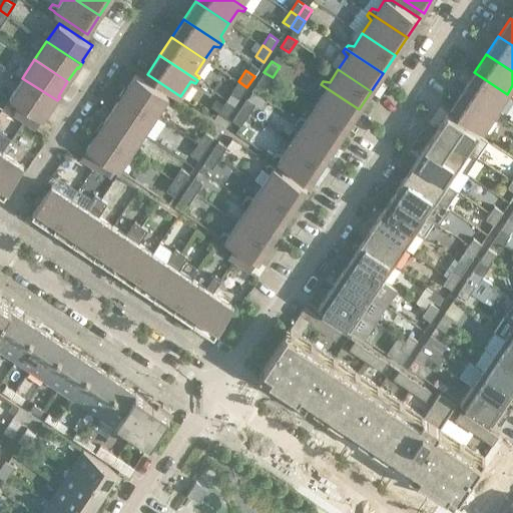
[(265,88),(273,77),(264,72),(257,83),(265,88)]
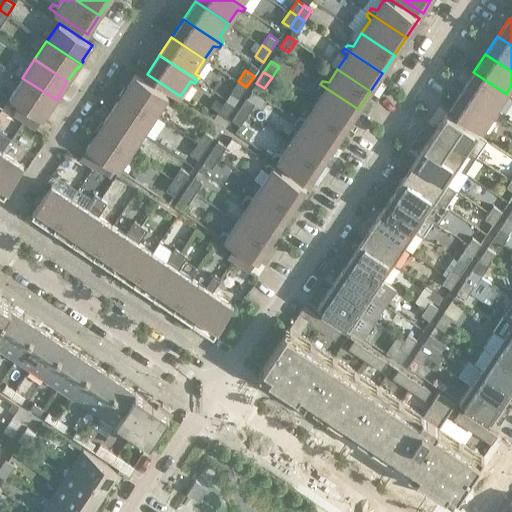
[(506,94),(473,72),(461,90),(499,115),(501,112),(498,107),(506,94)]
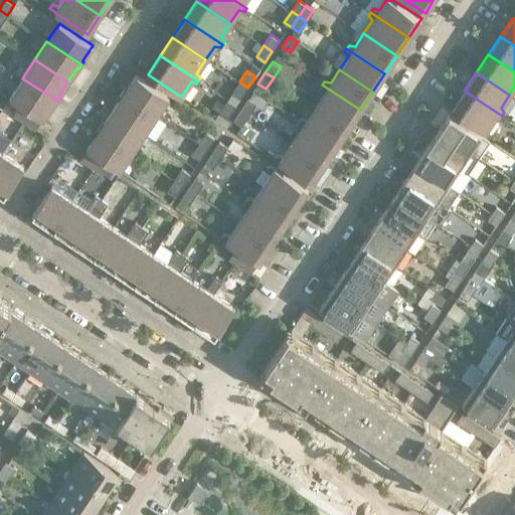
[(169,97),(144,79),(136,74),(126,90),(124,89),(122,92),(156,115),(169,97)]
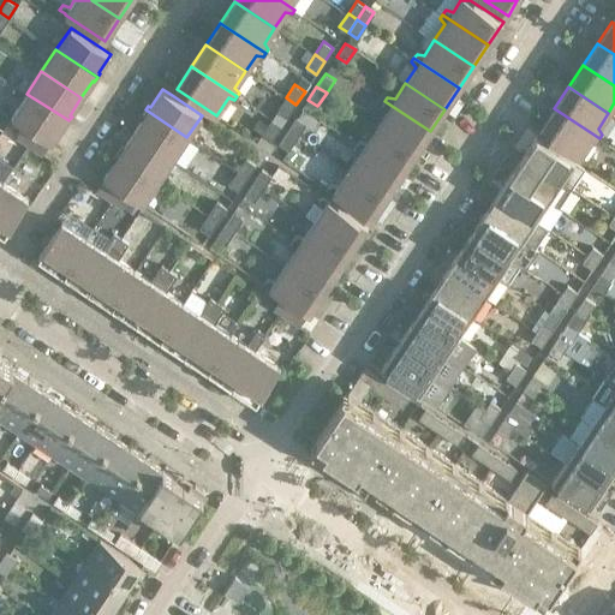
[(69,120),(27,94),(12,115),(24,124),(51,142),(52,142),(64,124),(65,125),(69,120)]
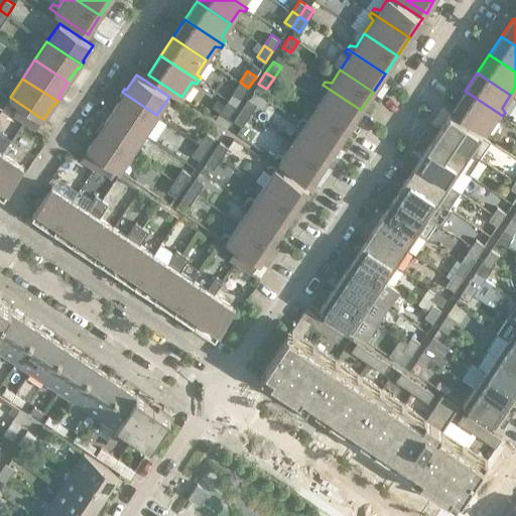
[(241,99),(248,88),(240,82),(233,93),(241,99)]
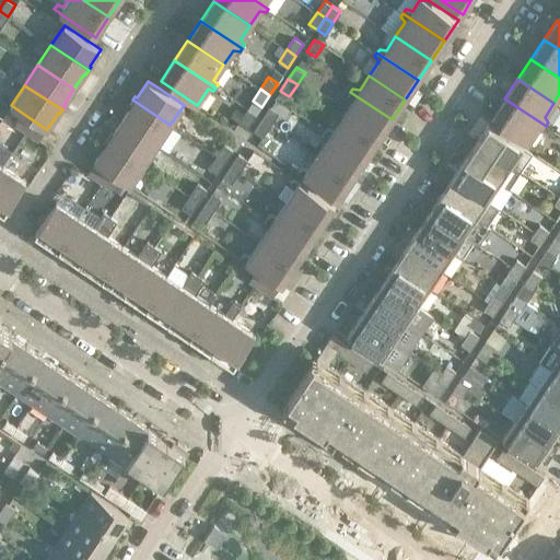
[(392,119),(350,92),(348,95),(352,101),(342,115),(378,139),(392,119)]
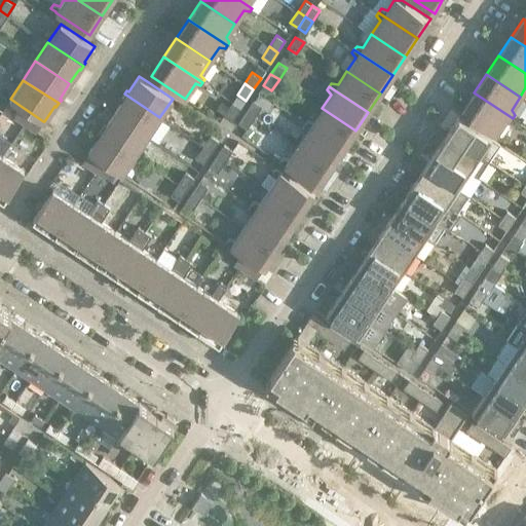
[(513,118),(474,92),(461,112),(495,135),(504,120),(511,121),(513,118)]
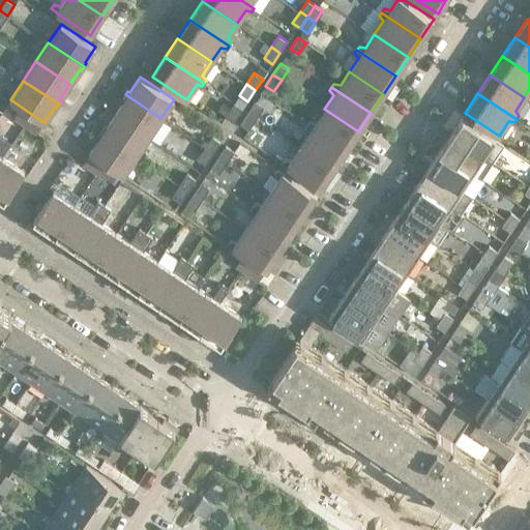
[(160,118),(125,94),(122,98),(124,99),(114,114),(148,137),(160,118)]
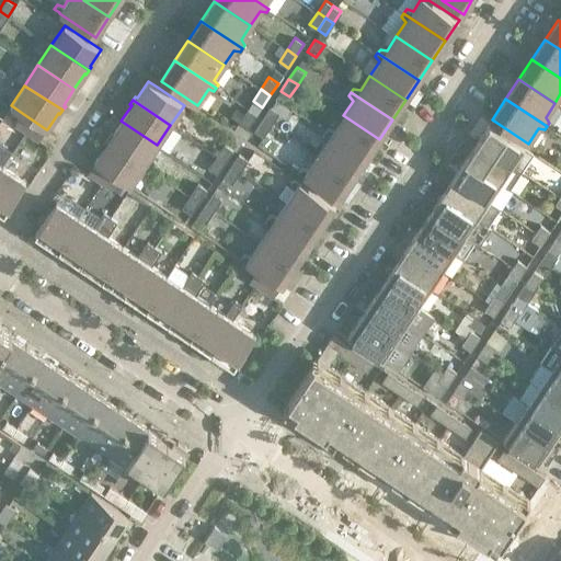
[(272,124),(279,112),(271,106),(262,118),(272,124)]
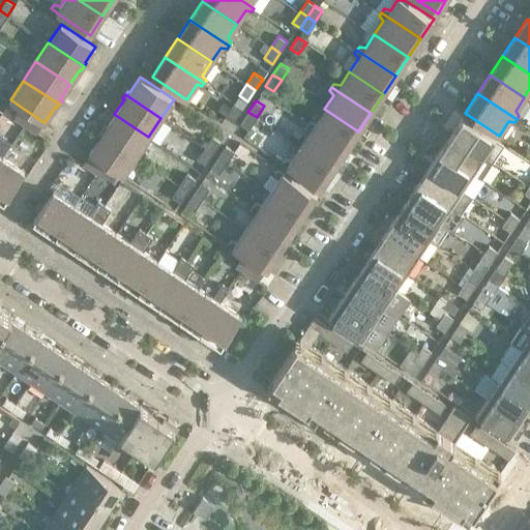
[(235,120),(242,109),(234,102),(227,114),(235,120)]
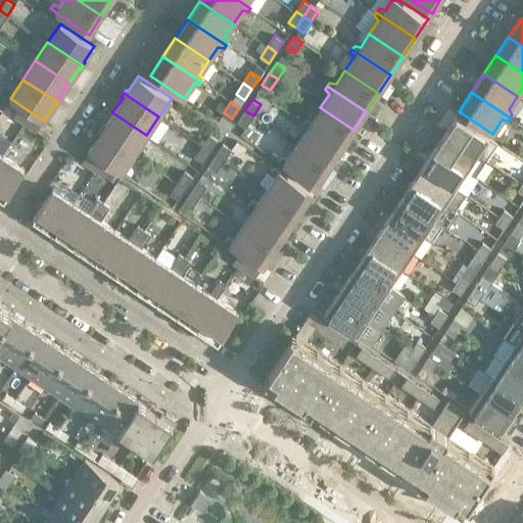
[(43,121),(20,105),(14,116),(36,131),(43,121)]
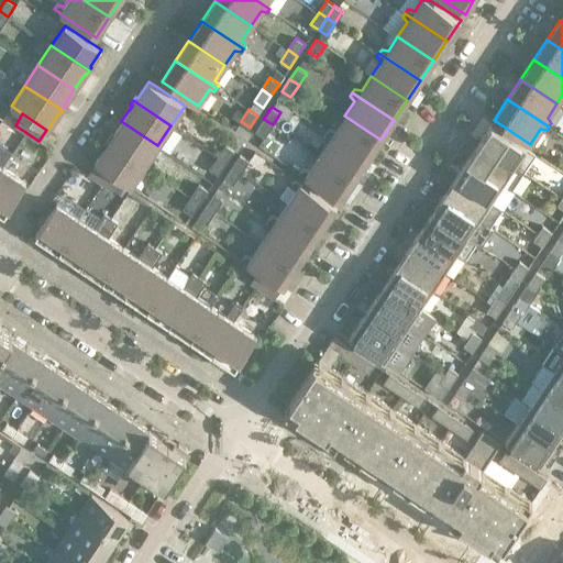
[(381,140),(344,116),(335,130),(328,129),(326,132),(367,159),(381,140)]
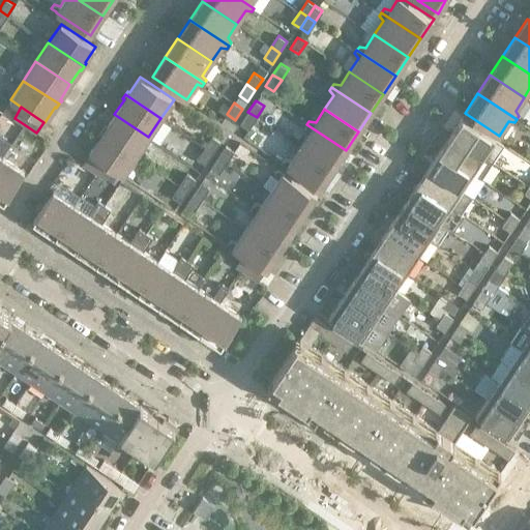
[(248,128),(257,117),(247,112),(240,123),(248,128)]
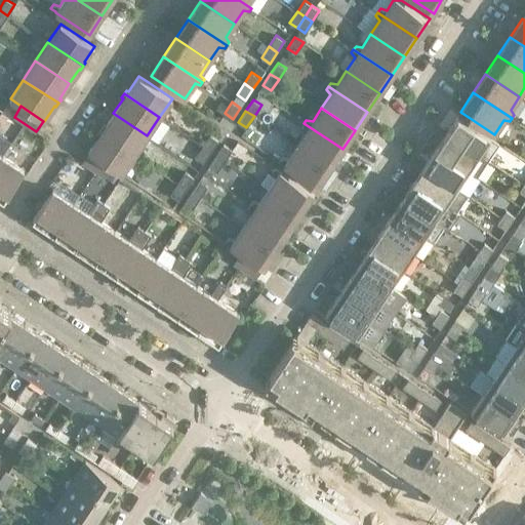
[(147,135),(113,113),(104,128),(102,126),(99,130),(134,154),(147,135)]
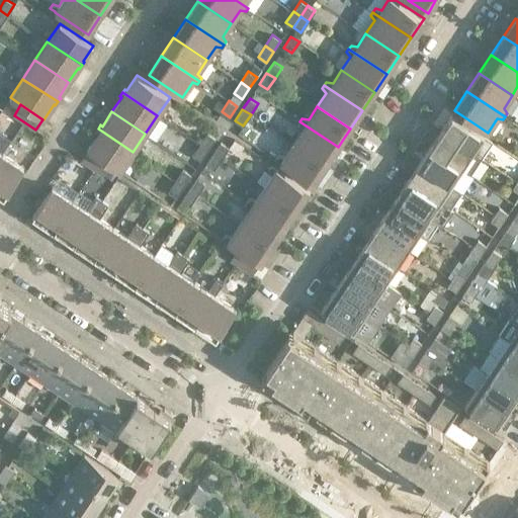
[(484,136),(465,123),(451,114),(440,132),(472,153),(484,136)]
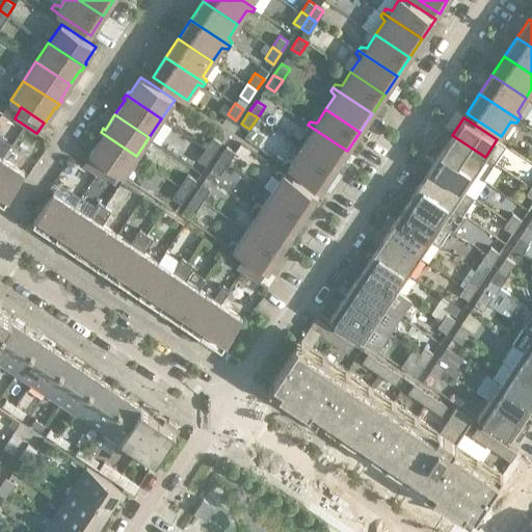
[(347,151),(308,125),(306,128),(310,133),(300,147),(335,169),(347,151)]
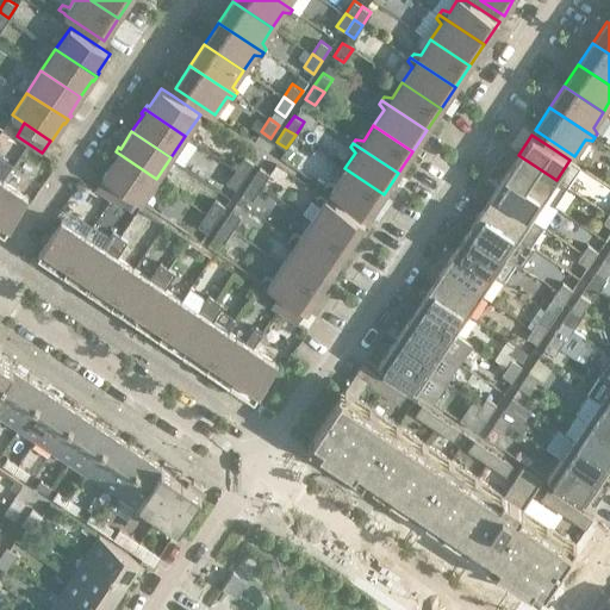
[(156,179),(116,151),(112,156),(114,157),(103,175),(104,176),(129,193),(142,201),(156,179)]
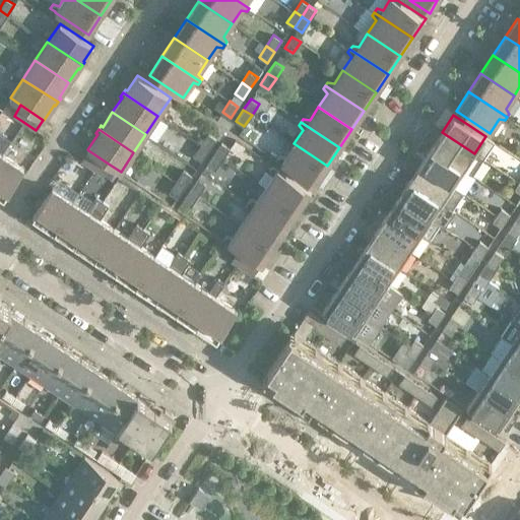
[(474,153),(442,132),(431,148),(463,170),(474,153)]
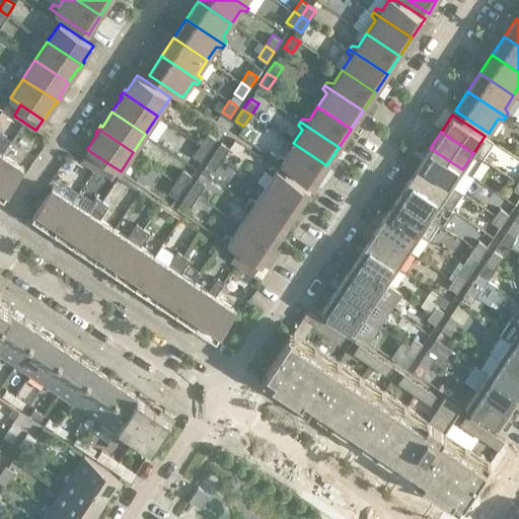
[(209,150),(216,139),(208,133),(200,144),(209,150)]
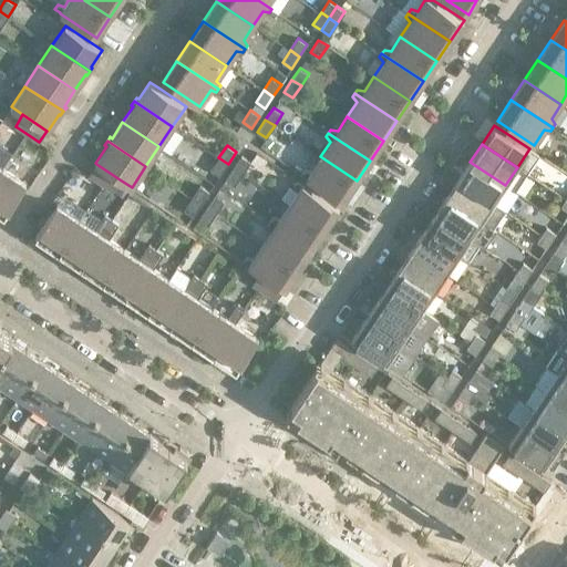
[(243,174),(250,162),(241,155),(234,167),(243,174)]
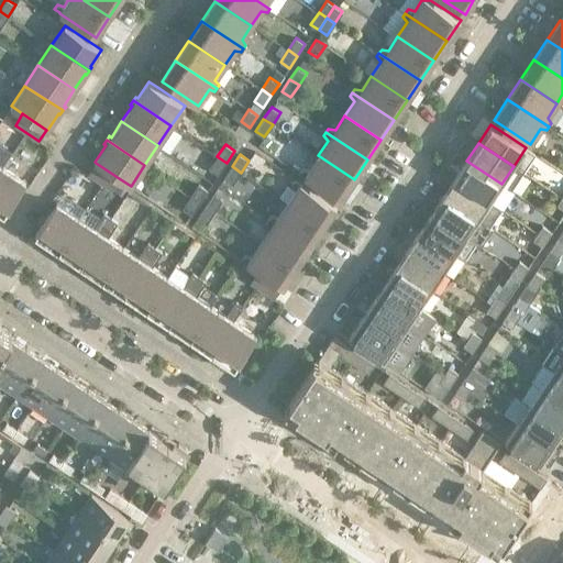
[(354,179),(318,155),(309,169),(301,168),(299,172),(305,175),(305,176),(341,200),(354,179)]
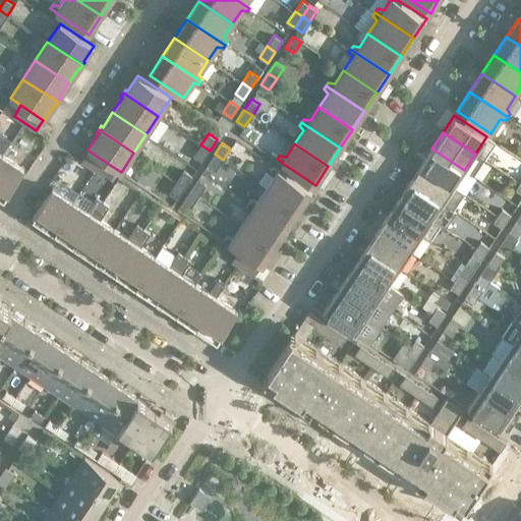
[(201,162),(210,151),(200,145),(193,156),(201,162)]
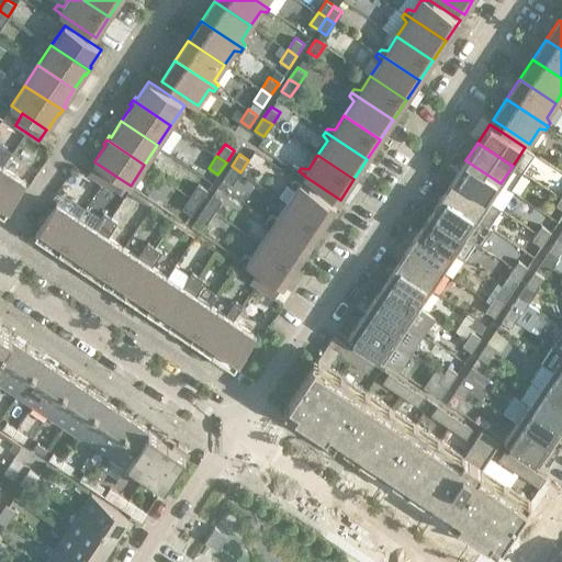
[(501,183),(465,160),(454,178),(489,201),(501,183)]
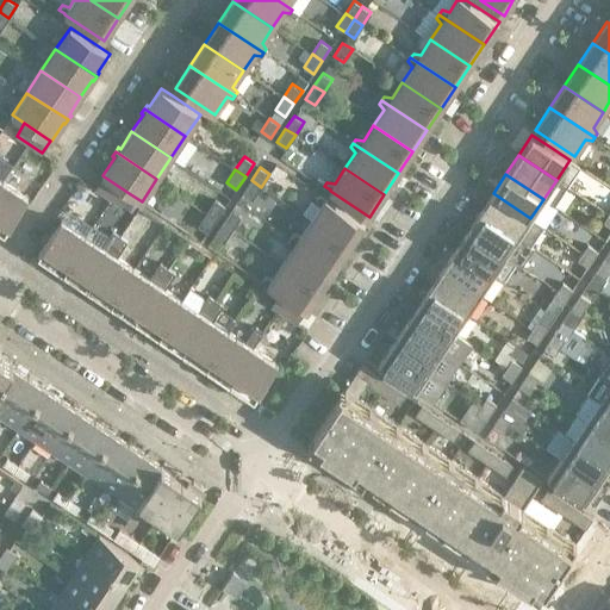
[(129,193),(104,176),(95,188),(122,205),(129,193)]
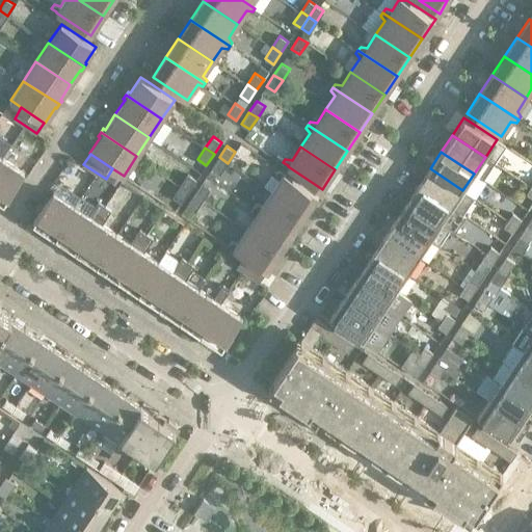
[(0,200),(3,203),(23,175),(24,171),(2,157),(0,161),(0,200)]
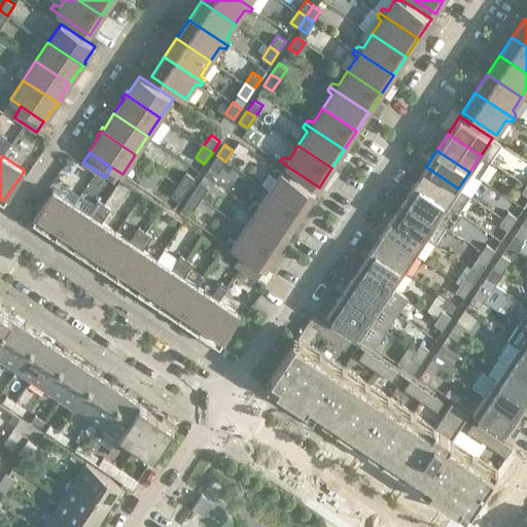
[(218,173),(225,162),(217,155),(209,167),(218,173)]
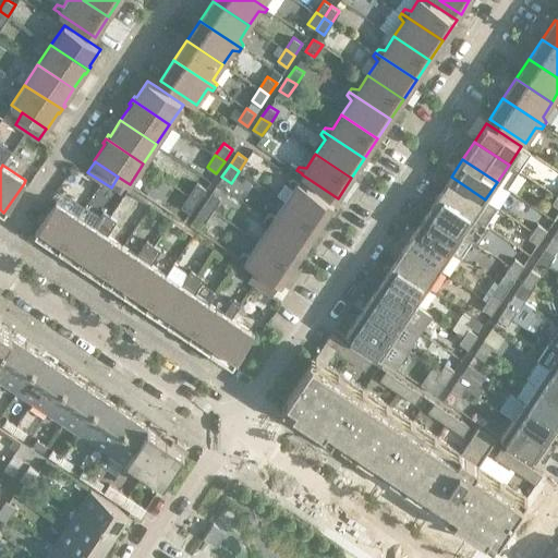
[(485,199),(451,177),(439,194),(474,217),(485,199)]
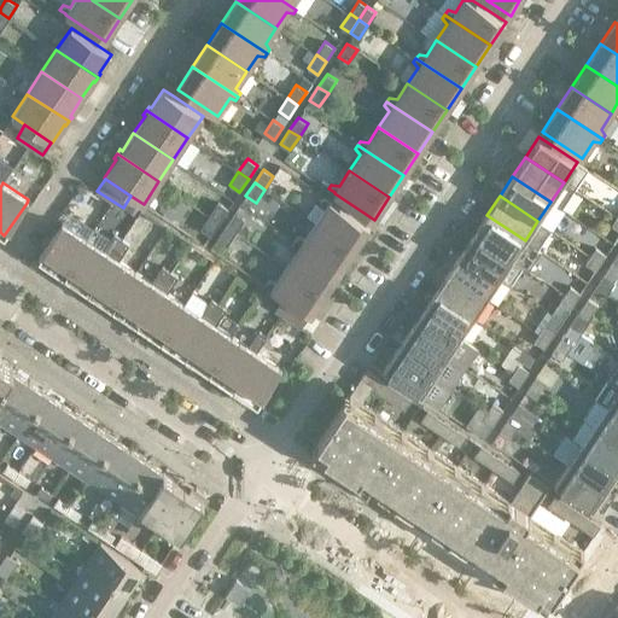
[(369,227),(330,200),(324,197),(321,200),(325,207),(315,222),(355,249),(369,227)]
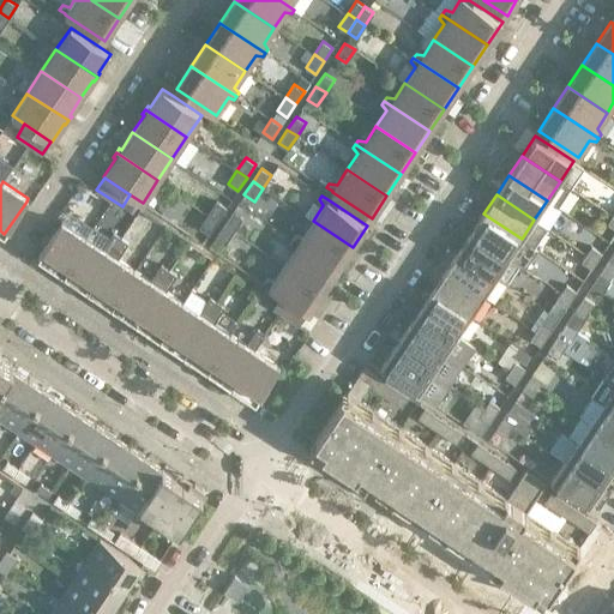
[(218,221),(227,208),(217,200),(208,214),(218,221)]
